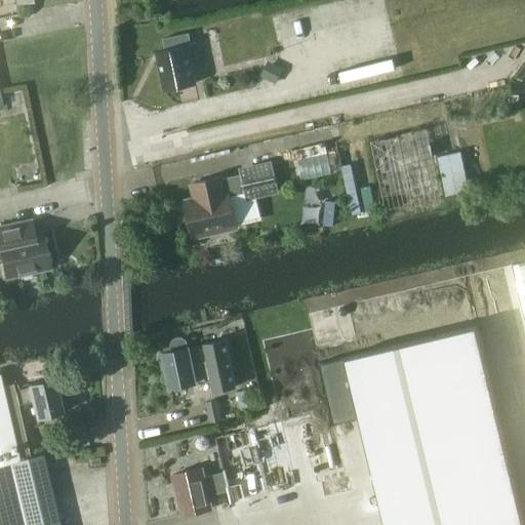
[(165,50),(160,51),(167,89),(180,86),(197,83),(190,46),(192,46),(189,33),(163,38),(165,50)]
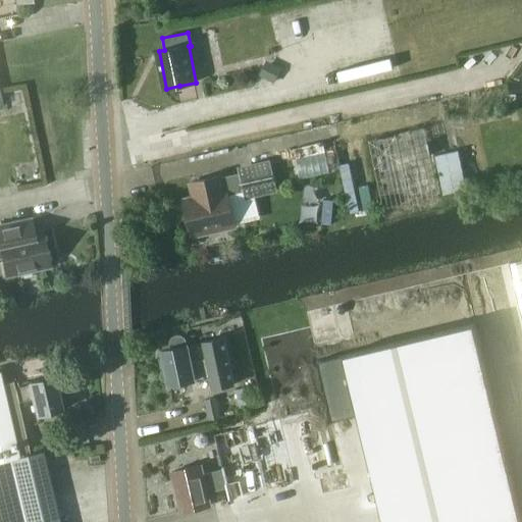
[(266,61),(259,75),(274,84),(281,69),(266,61)]
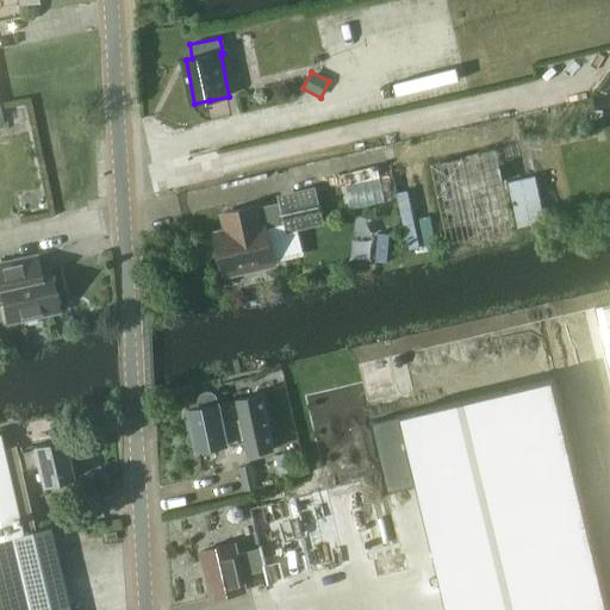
[(546,221),(536,175),(508,181),(518,226),(546,221)]
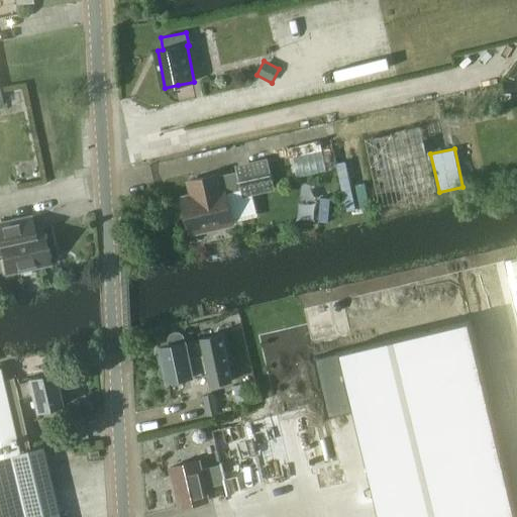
[(196,195),(185,198),(191,225),(206,221),(208,226),(211,225),(215,227),(229,224),(231,221),(235,220),(228,191),(242,187),(244,194),(275,187),(267,157),(237,164),(238,170),(220,174),(219,172),(192,179),(196,195)]
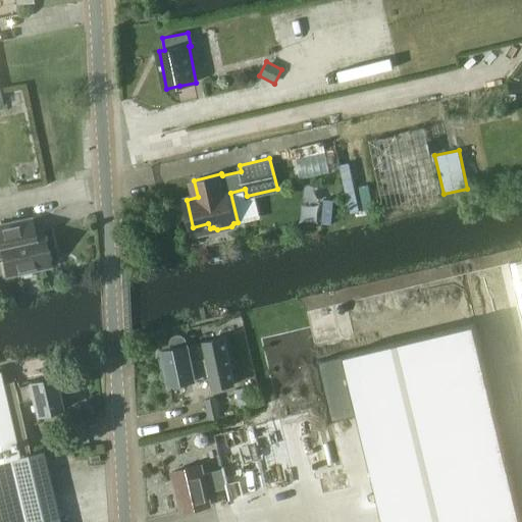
[(34,219),(0,226),(0,255),(4,255),(8,272),(19,270),(19,271),(21,270),(25,273),(34,271),(37,267),(39,266),(52,263),(45,231),(37,232),(34,219)]
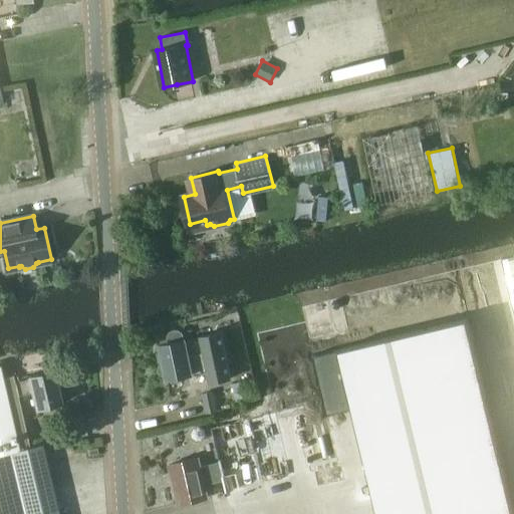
[(513,310),(513,513),(513,256),(502,259),(513,310)]
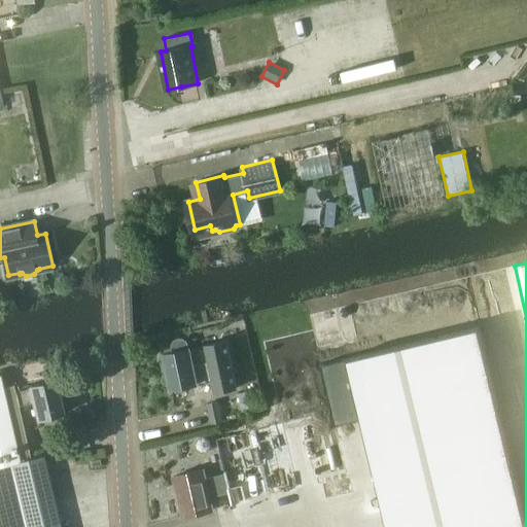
[(526,526),(526,511),(483,324),(324,362),(336,411),(375,401),(403,526),(526,526)]
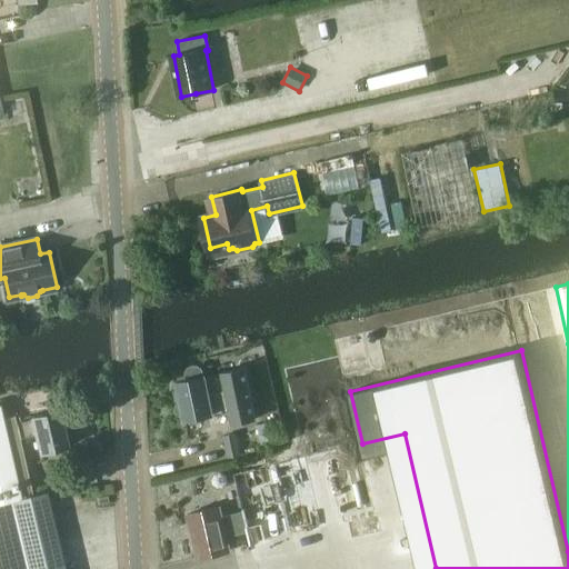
[(190,377),(178,379),(182,402),(179,403),(178,407),(178,410),(179,412),(181,415),(185,415),(186,419),(229,410),(232,423),(256,418),(246,367),(221,372),(222,376),(207,379),(206,373),(205,369),(202,366),(199,363),(196,363),(191,365),(189,369),(189,372),(190,377)]
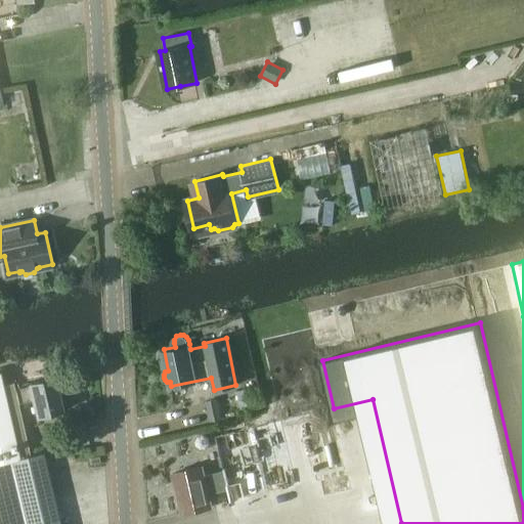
[(2,386),(4,385),(1,372),(0,372),(0,523),(59,523),(48,477),(43,452),(31,455),(19,459),(2,386)]
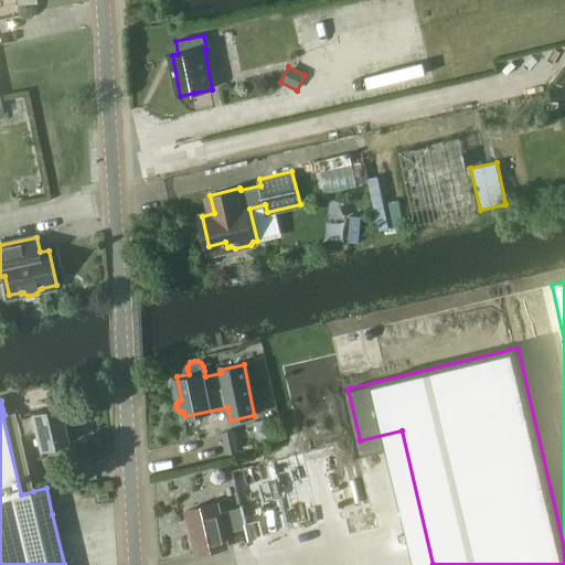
[(31,416),(18,419),(21,436),(34,433),(39,451),(68,445),(60,407),(31,414),(31,416)]
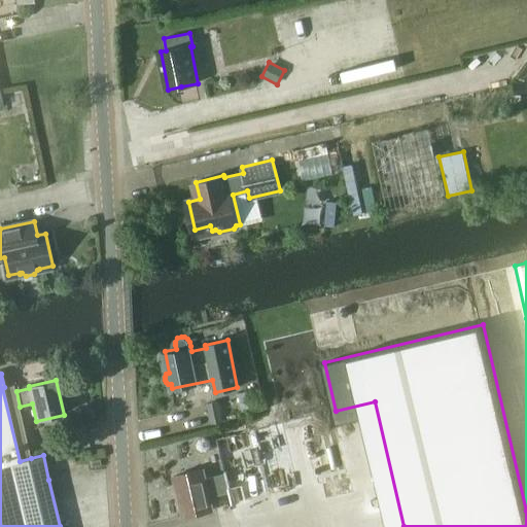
[(31,458),(27,440),(19,407),(20,407),(16,391),(15,391),(13,385),(4,387),(3,388),(20,460),(31,458)]
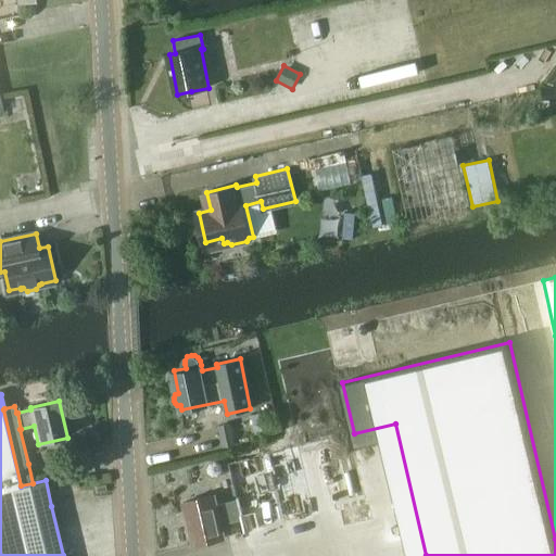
[(219,427),(223,449),(238,444),(232,424),(219,427)]
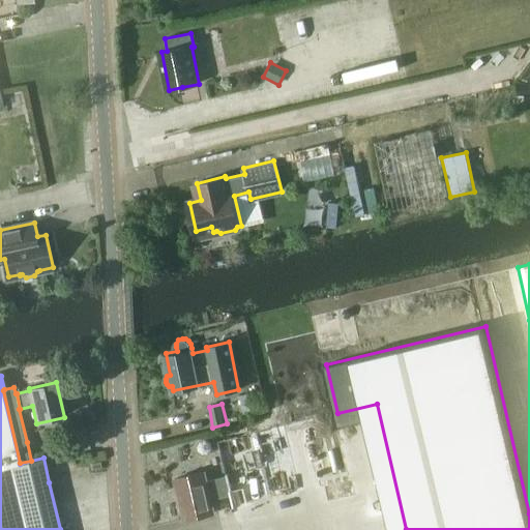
[(215,512),(212,499),(231,495),(227,475),(207,480),(205,472),(175,479),(184,519),(184,520),(215,512)]
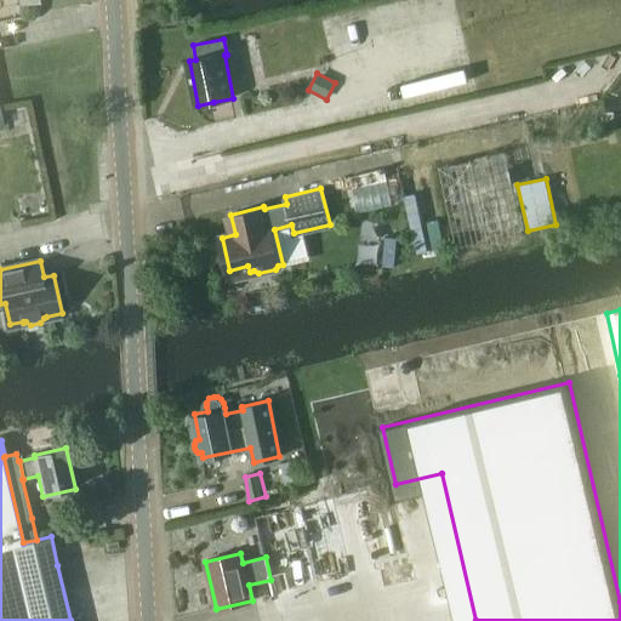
[(273,580),(271,580),(274,594),(291,591),(286,571),(272,575),(273,580)]
